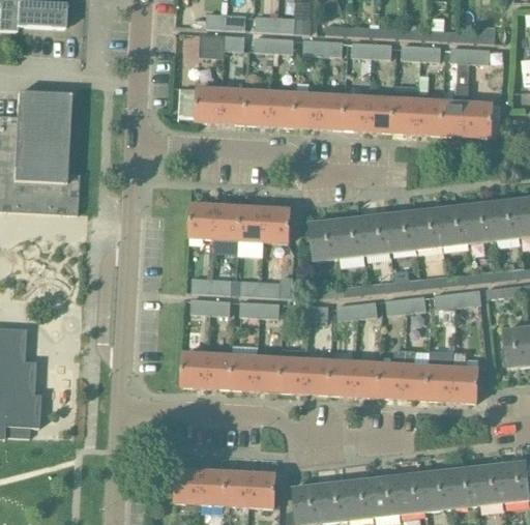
[(0,0),(0,29),(16,30),(17,25),(63,28),(64,5),(67,5),(67,0),(0,0)]
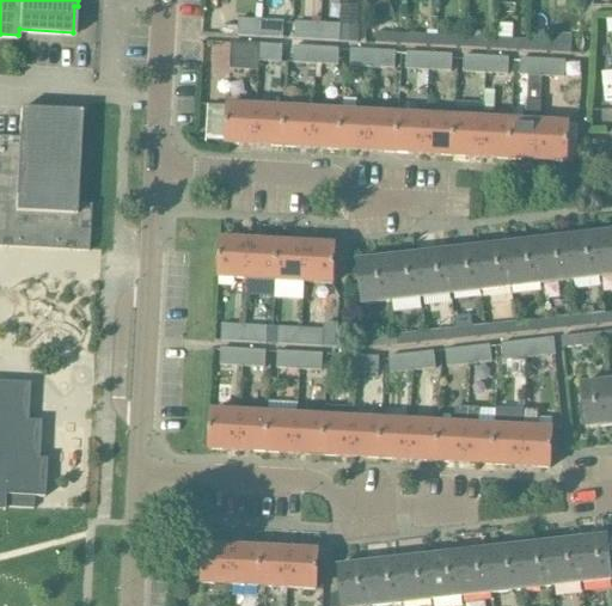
[(318,19),(317,37),(340,38),(356,40),(357,20),(357,1),(341,1),(341,20),(318,19)]
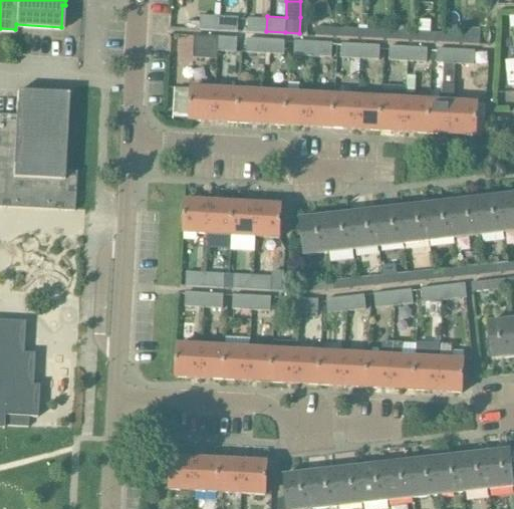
[(200,27),(219,28),(220,14),(201,13),(200,27)]
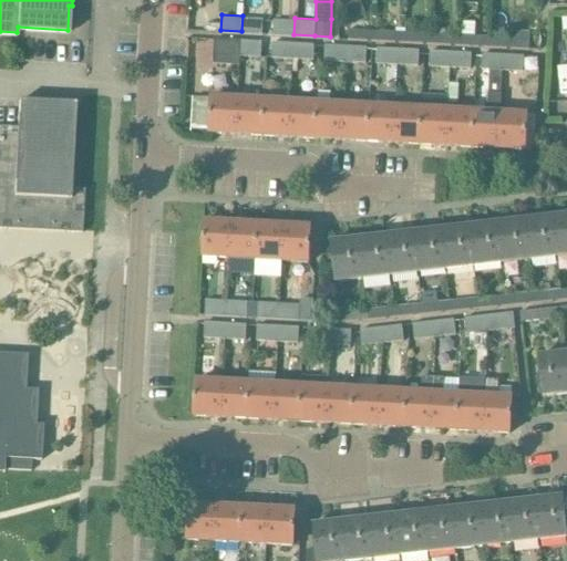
[(263,17),(243,16),(241,31),(263,32),(263,17)]
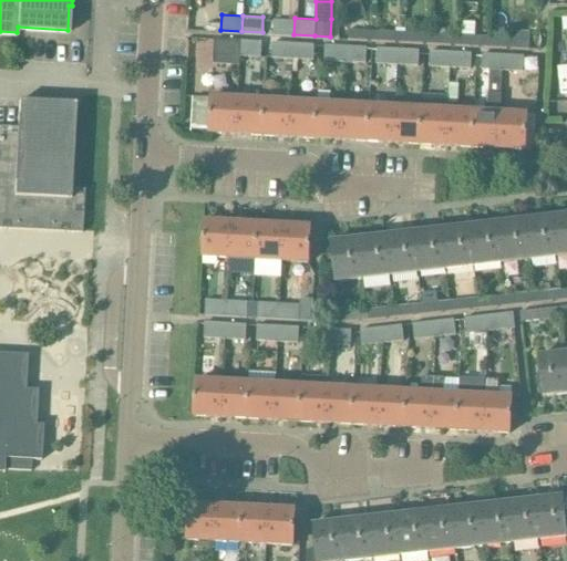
[(272,32),(294,34),(295,18),(274,17),(272,32)]
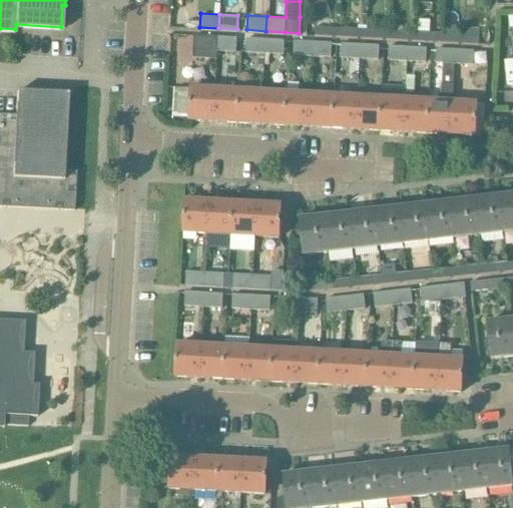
[(315,33),(315,34),(332,35),(333,24),(316,23),(315,33)]
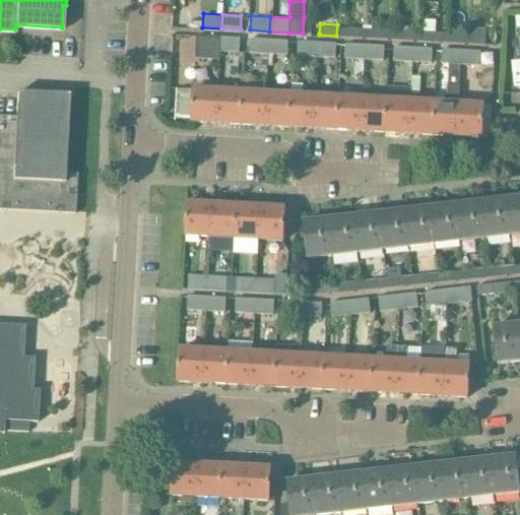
[(345,25),(344,37),(361,37),(362,25),(345,25)]
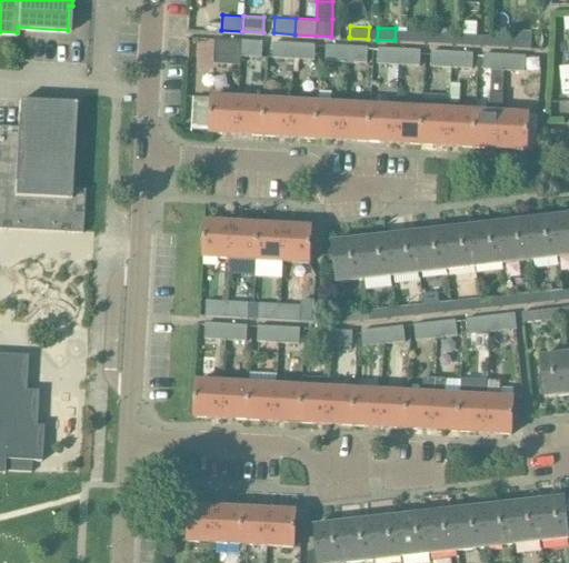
[(518,34),(517,46),(531,47),(532,28),(518,28),(518,34)]
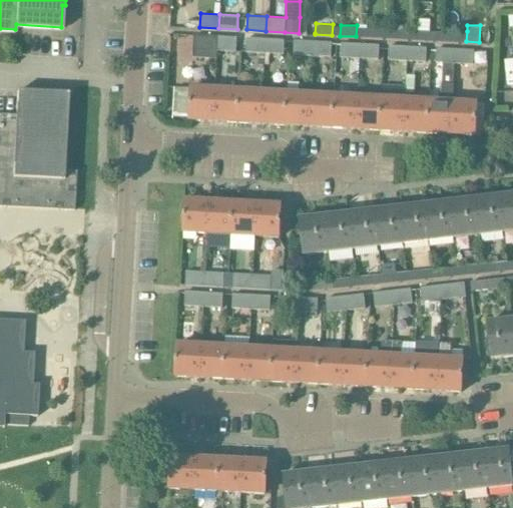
[(366,26),(365,37),(382,37),(382,27),(366,26)]
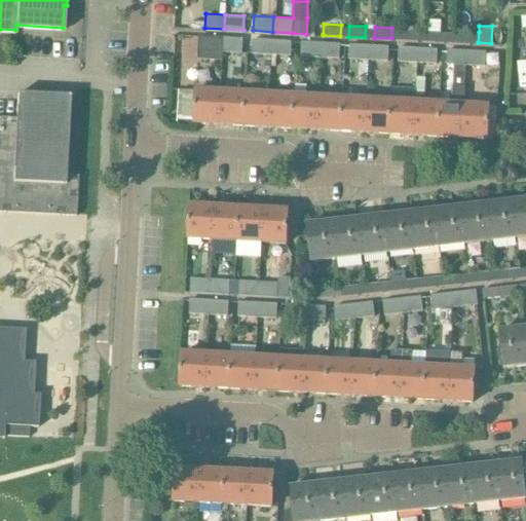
[(401,28),(401,39),(417,40),(417,29),(401,28)]
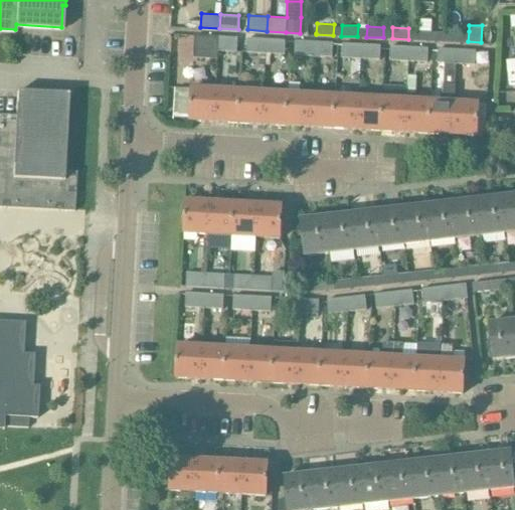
[(417,29),(416,39),(435,40),(435,29),(417,29)]
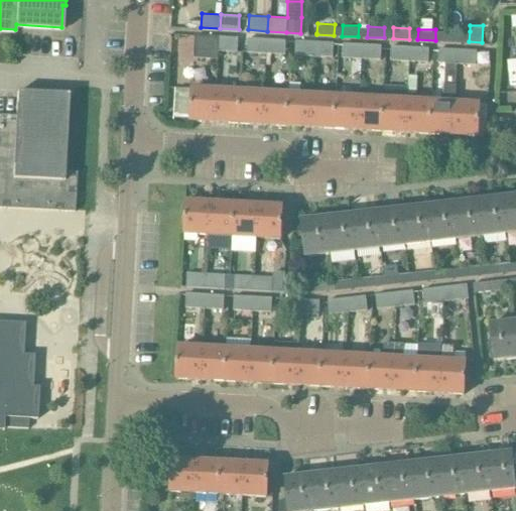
[(444,30),(443,40),(460,41),(461,31),(444,30)]
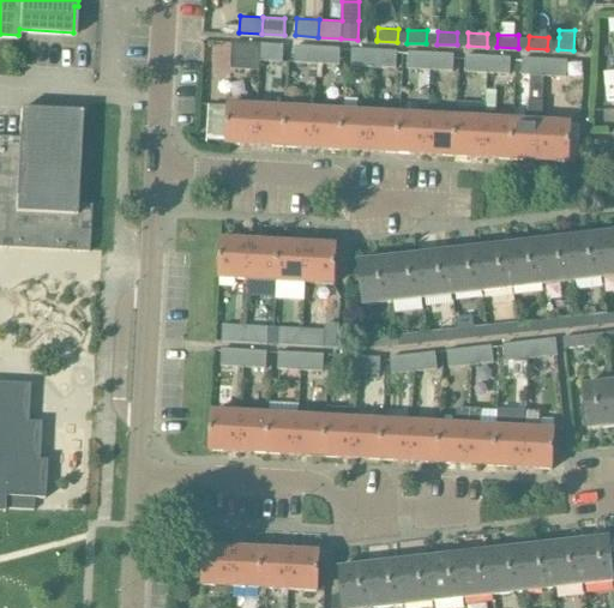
[(232,40),(230,66),(260,67),(260,59),(262,41),(232,38),(232,40)]
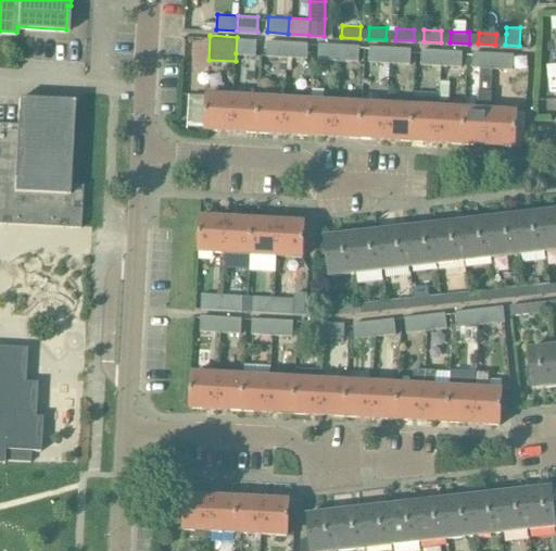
[(237,37),(236,53),(256,54),(256,38),(237,37)]
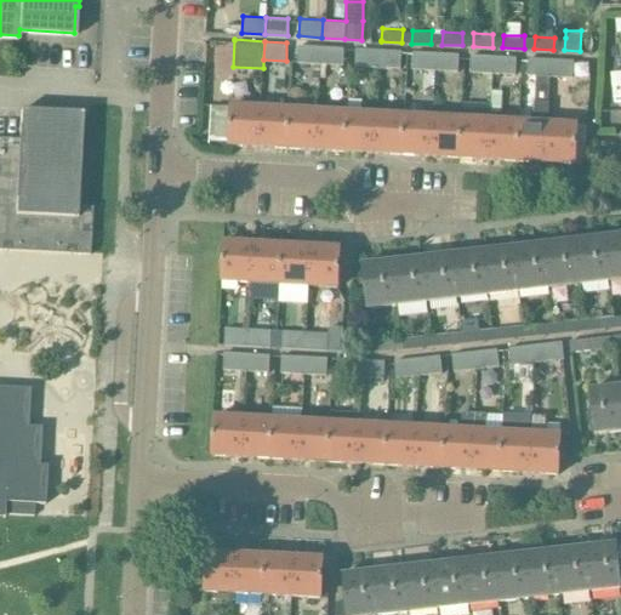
[(320,61),(322,44),(298,43),(297,60),(320,61)]
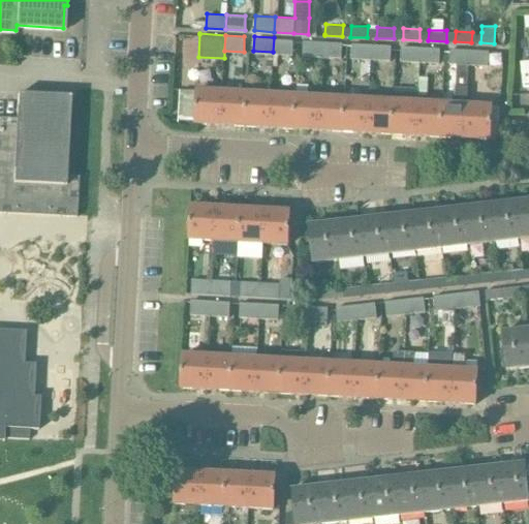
[(292,38),(274,37),(273,52),(292,54),(292,38)]
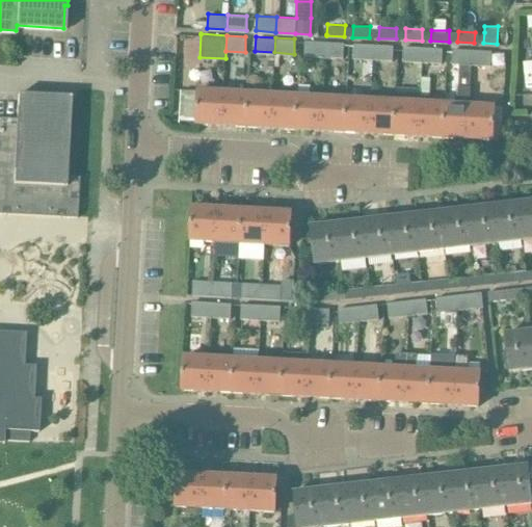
[(324,56),(324,41),(304,40),(304,55),(324,56)]
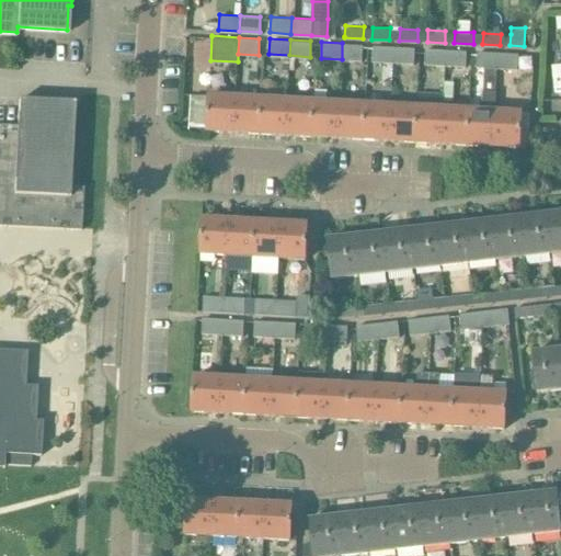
[(342,43),(342,59),(362,60),(363,44),(342,43)]
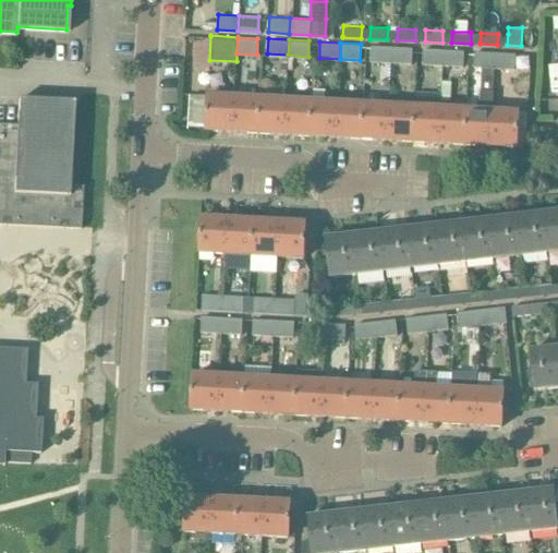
[(371,60),(391,61),(392,46),(372,45),(371,60)]
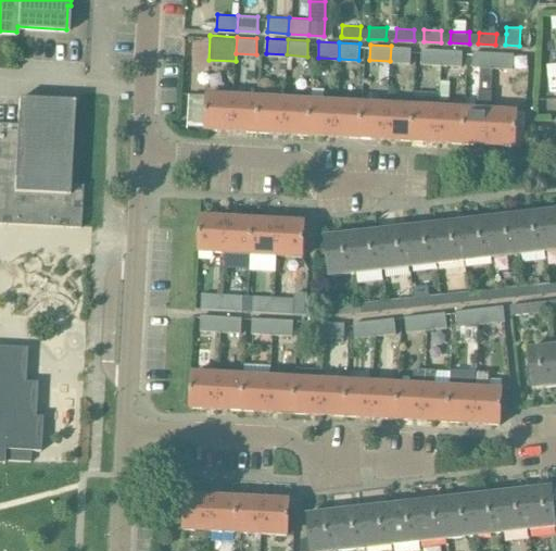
[(391,46),(390,61),(411,62),(411,47),(391,46)]
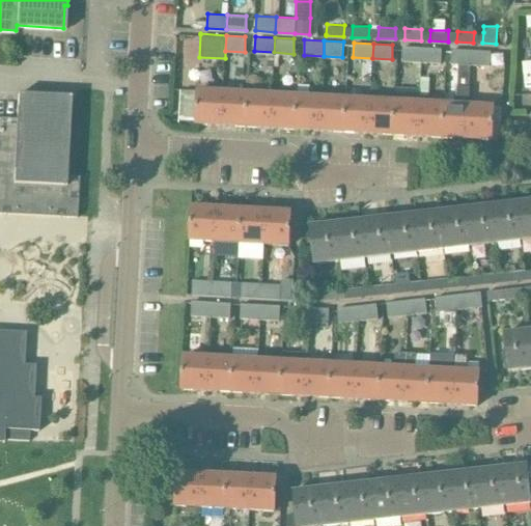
[(402,45),(401,59),(416,60),(415,74),(420,75),(420,74),(421,60),(422,46),(402,45)]
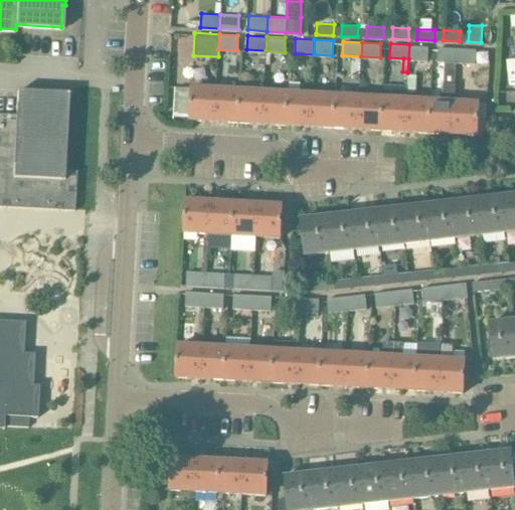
[(409,44),(408,58),(426,59),(427,45),(409,44)]
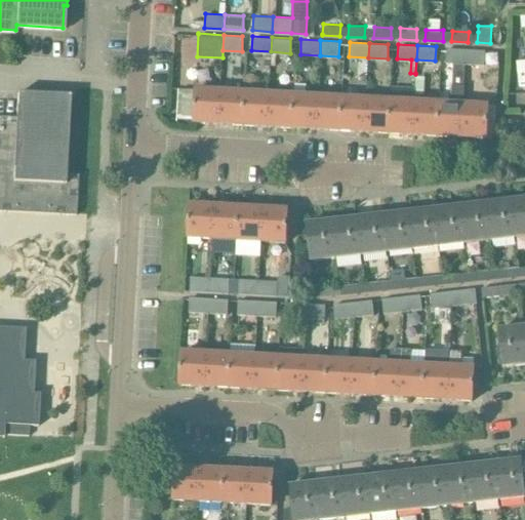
[(463,101),(466,63),(467,48),(447,47),(446,62),(453,63),(451,101),(439,100),(437,132),(461,134),(463,101)]
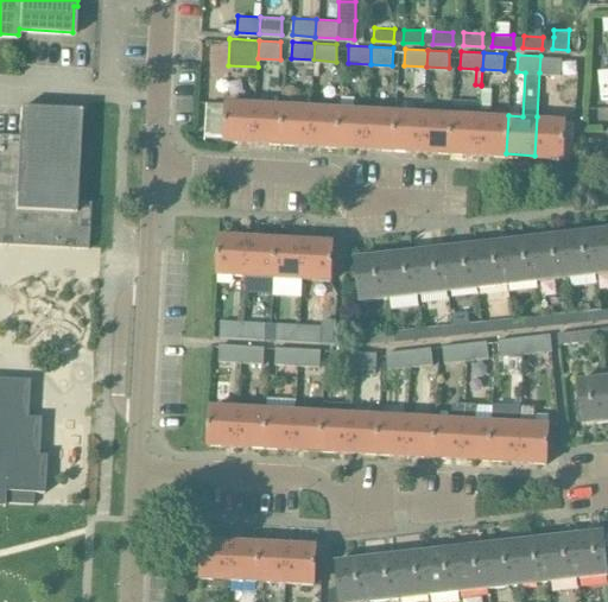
[(540,56),(539,73),(561,74),(562,57),(540,56)]
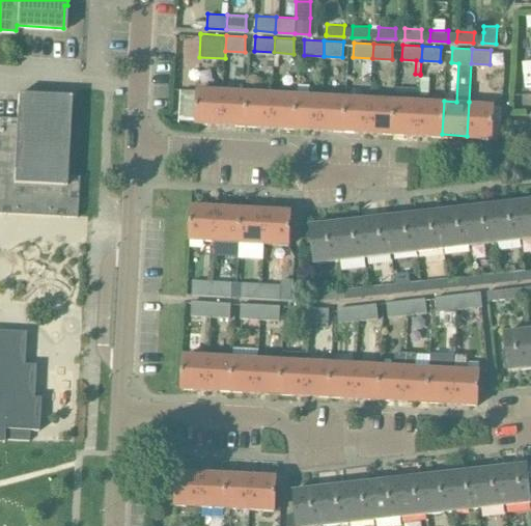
[(196,120),(221,122),(223,88),(198,87),(196,120)]
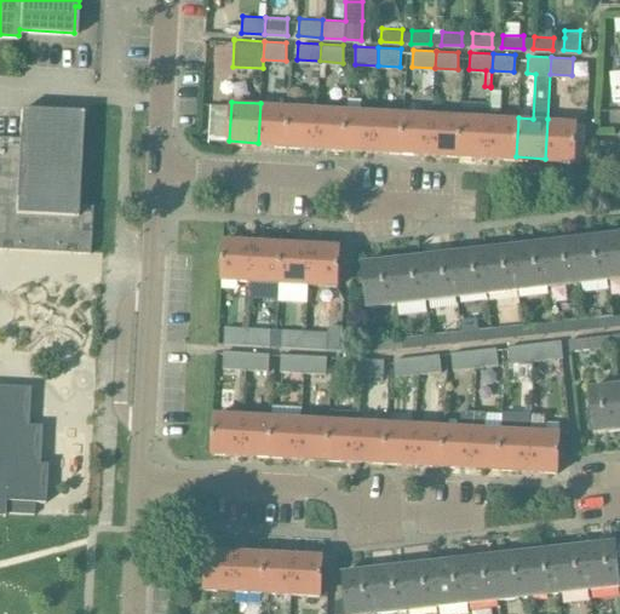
[(287,144),(290,105),(260,103),(258,143),(287,144)]
